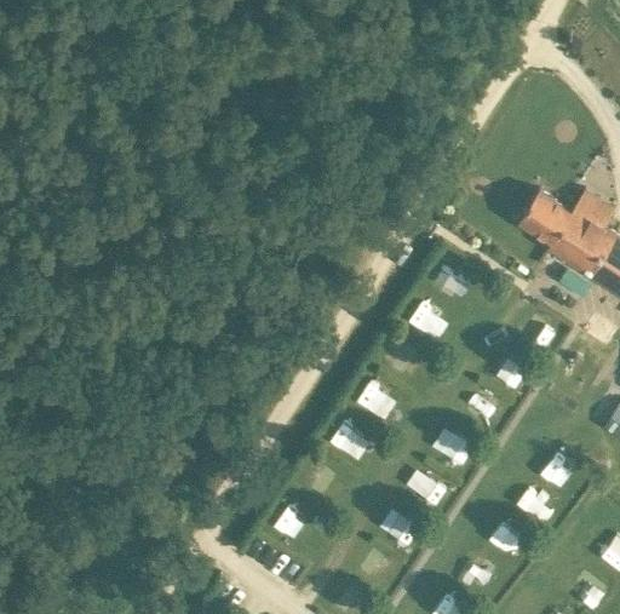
[(529,228),(552,242),(549,247),(619,292),(619,236),(612,231),(574,207),(572,212),(539,190),(520,221),(529,228)]
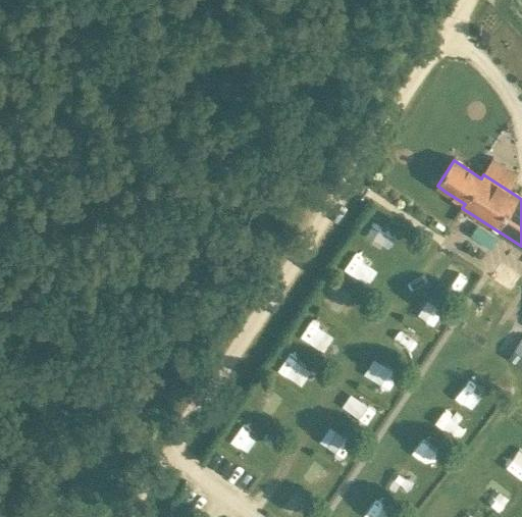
[(372,224),(364,244),(392,255),(400,236),(372,224)]
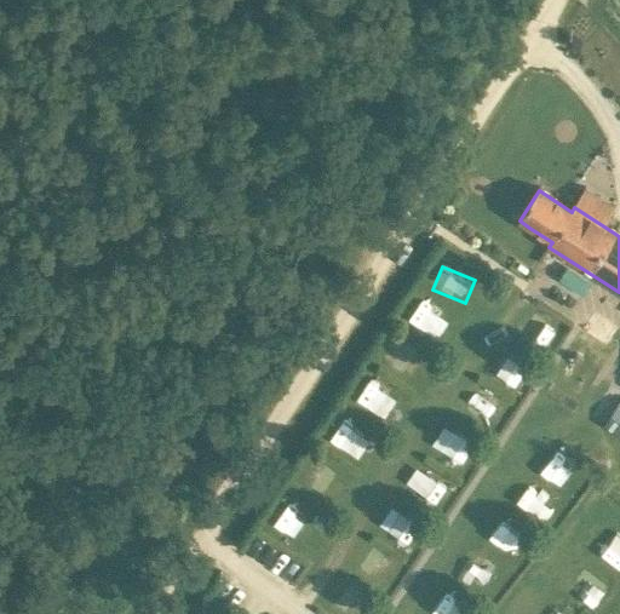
[(422,303),(411,322),(440,339),(452,321),(422,303)]
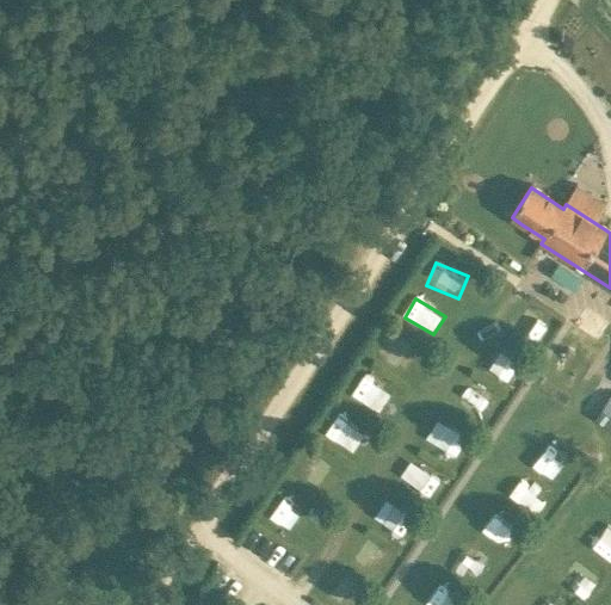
[(388,337),(377,357),(397,369),(408,350),(388,337)]
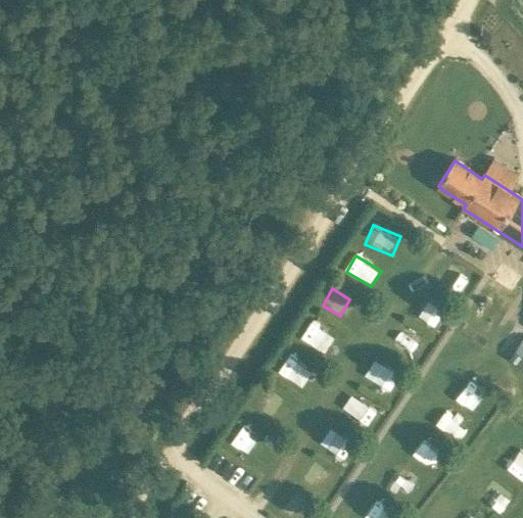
[(311,323),(299,338),(316,349),(326,333),(311,323)]
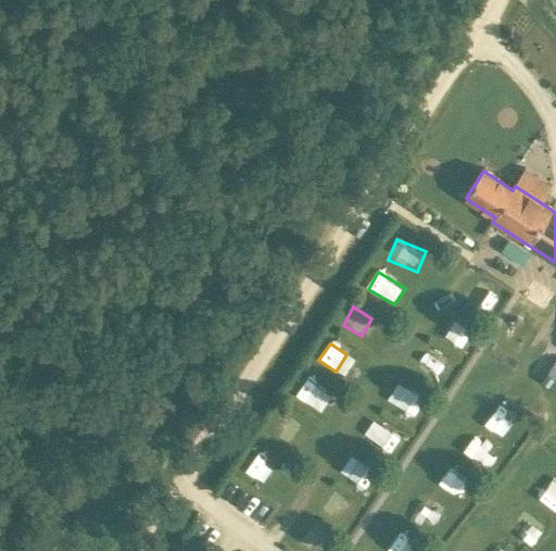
[(431,354),(421,373),(440,382),(449,364),(431,354)]
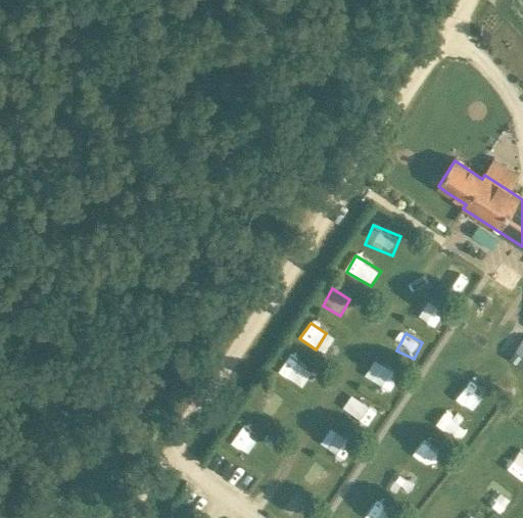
[(522,340),(511,361),(522,368),(522,340)]
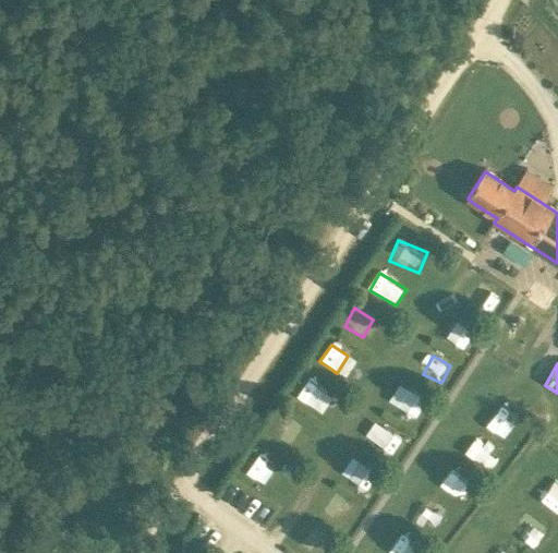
[(472,446),(461,459),(475,471),(486,458),(472,446)]
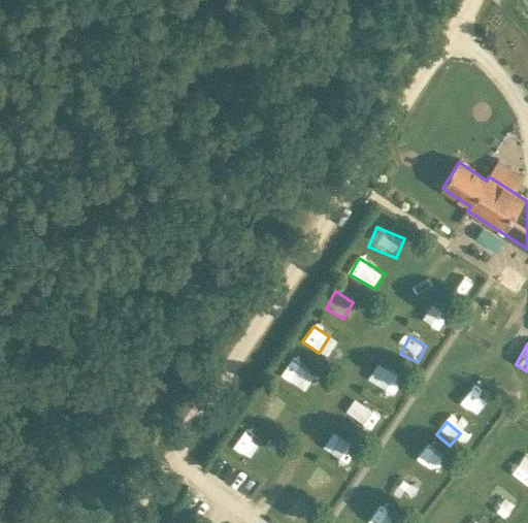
[(331,455),(347,465),(357,450),(341,439),(331,455)]
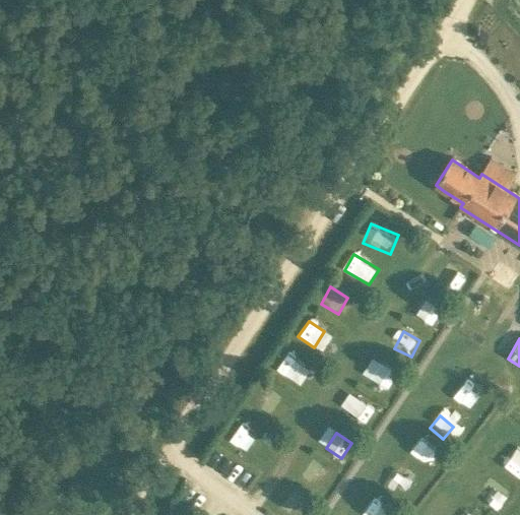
[(420,439),(408,454),(432,471),(443,456),(420,439)]
